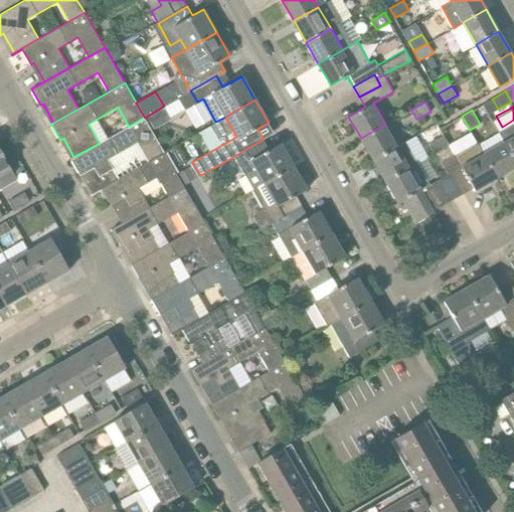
[(94,192),(119,178),(108,159),(138,142),(149,161),(165,152),(145,118),(129,127),(100,143),(73,157),(71,159),(80,175),(83,173),(94,192)]
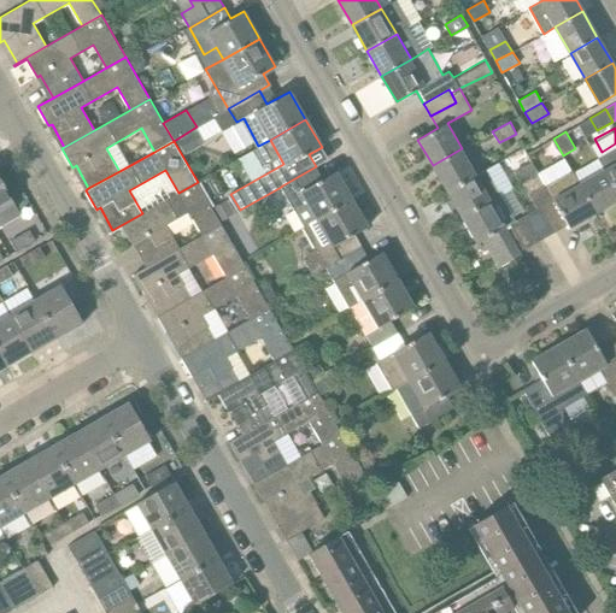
[(615,145),(597,155),(605,170),(615,188),(615,145)]
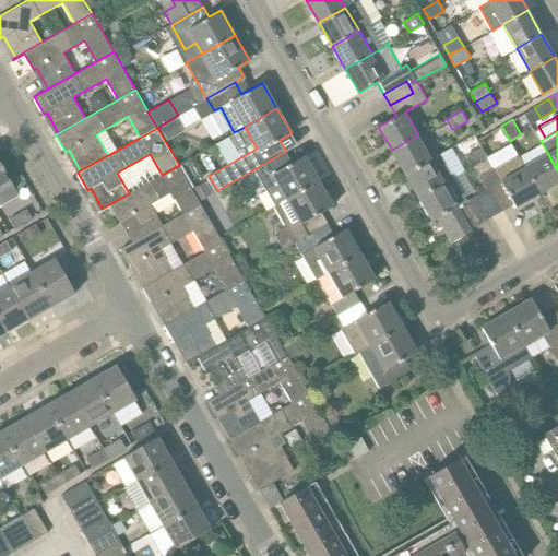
[(405,174),(431,158),(418,134),(392,150),(405,174)]
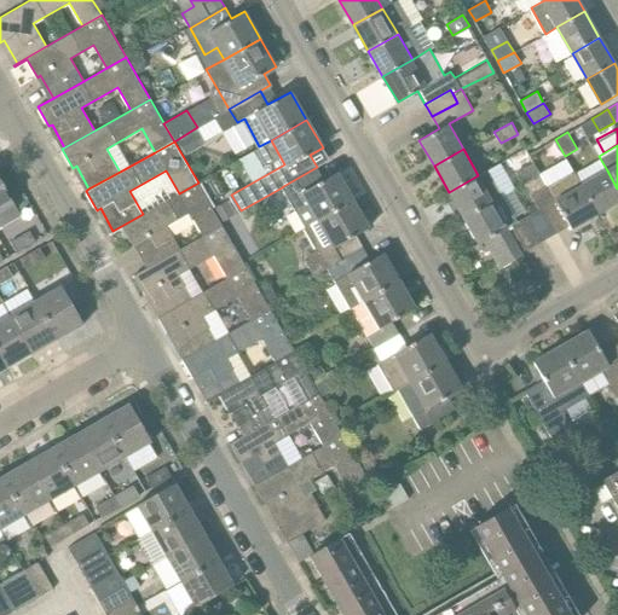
[(517,172),(524,184),(541,174),(533,162),(517,172)]
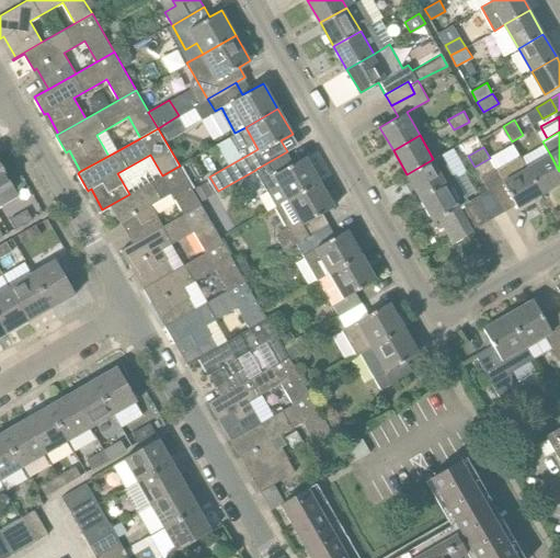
[(276,206),(320,181),(306,156),(294,163),(287,151),(256,169),(269,191),(278,185),(286,200),(276,206)]
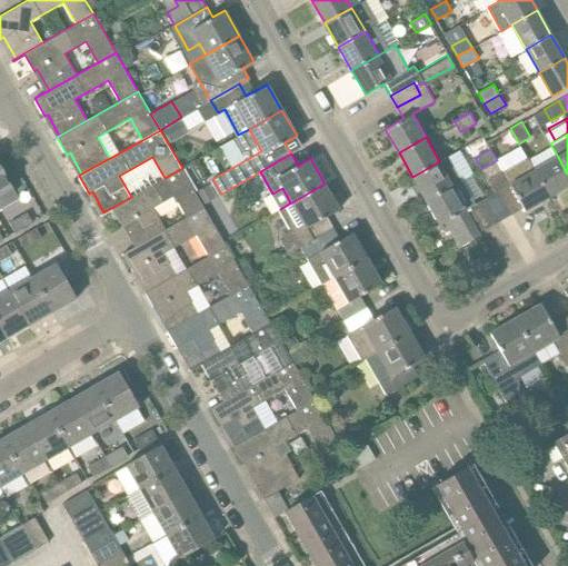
[(528,157),(504,171),(511,185),(525,208),(525,210),(549,196),(535,169),(528,157)]
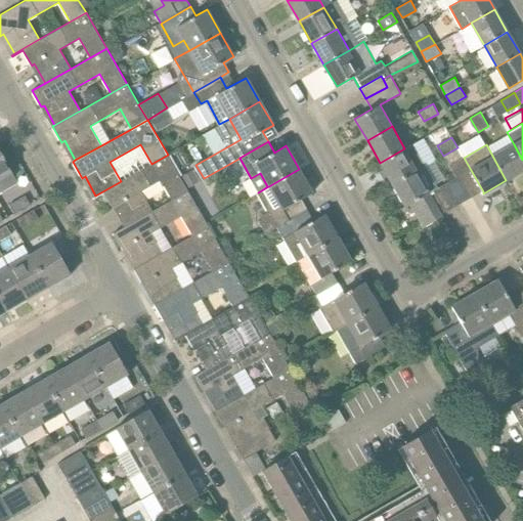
[(506,180),(522,170),(522,160),(514,144),(492,156),(506,180)]
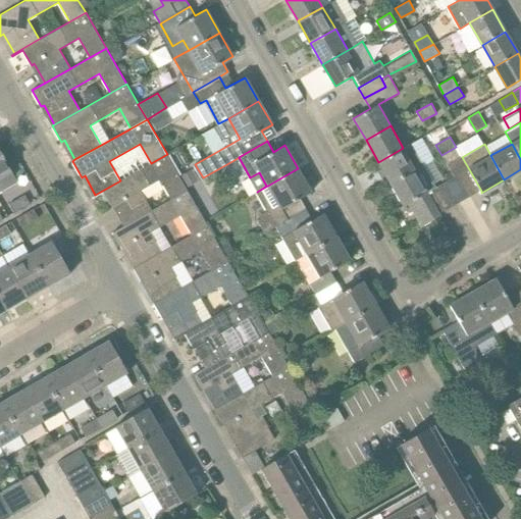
[(447,165),(462,157),(456,147),(441,155),(447,165)]
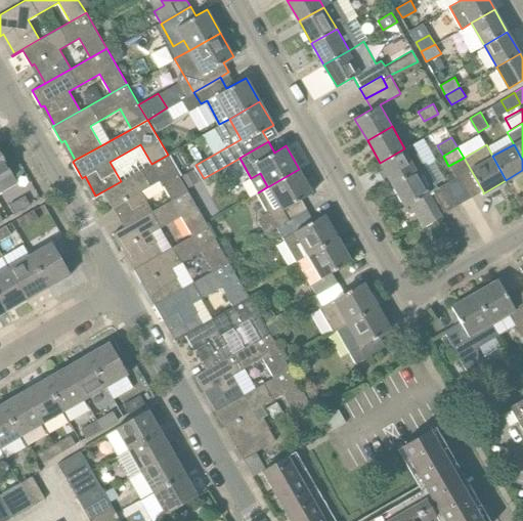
[(392,184),(417,170),(404,148),(380,163),(392,184)]
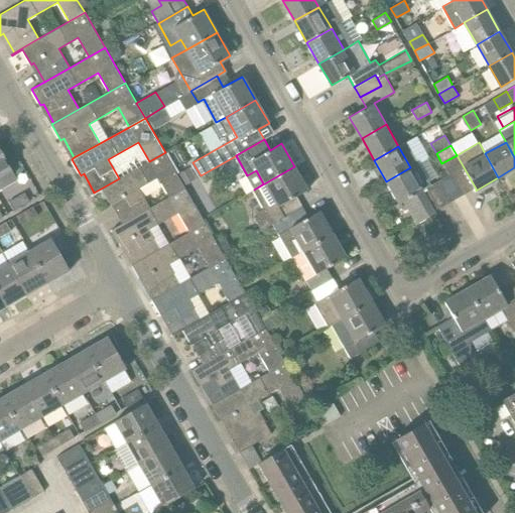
[(0,175),(12,169),(0,147),(0,175)]
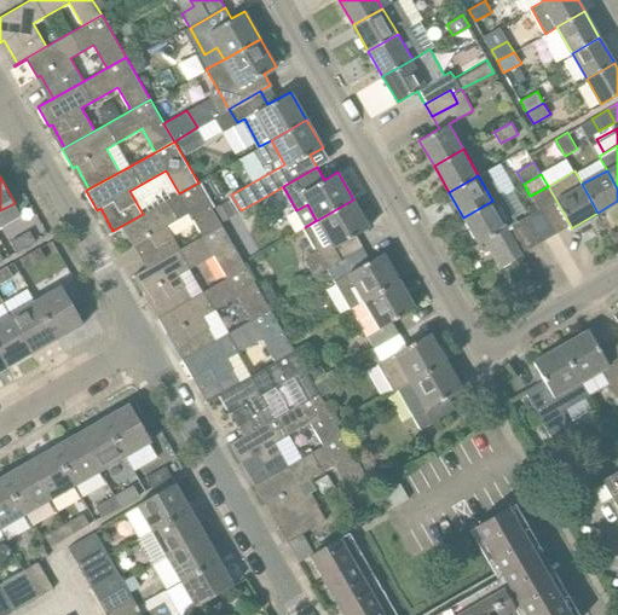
[(150,265),(180,249),(167,226),(190,213),(203,236),(223,225),(198,183),(179,193),(143,214),(113,231),(110,232),(111,235),(123,227),(133,244),(137,243),(150,265)]
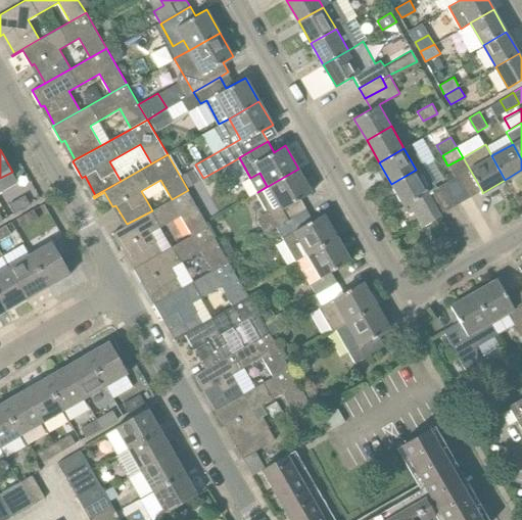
[(277,226),(306,208),(300,199),(312,192),(298,169),(257,192),(268,210),(262,214),(259,221),(267,232),(277,226)]
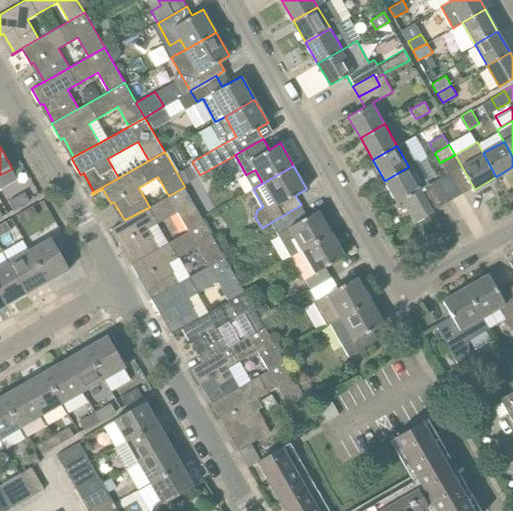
[(434,212),(433,210),(409,167),(385,181),(398,202),(402,200),(416,223),(434,212)]
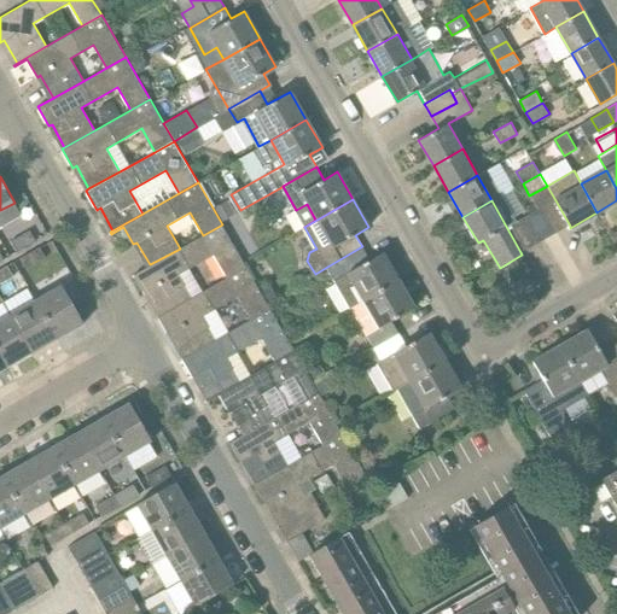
[(556,200),(543,205),(542,206),(557,232),(570,226),(556,200)]
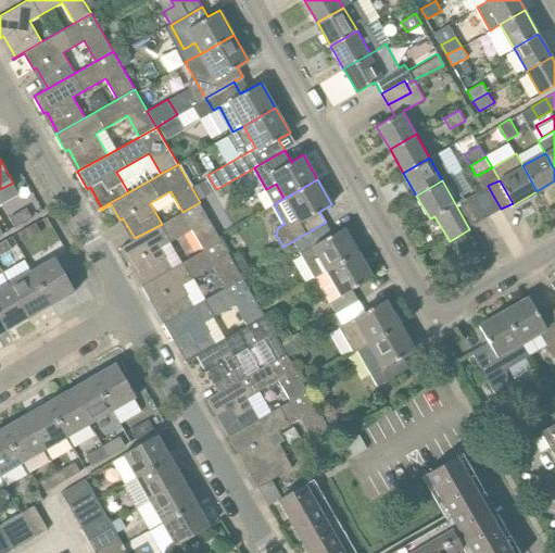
[(501,209),(488,186),(477,191),(490,215),(501,209)]
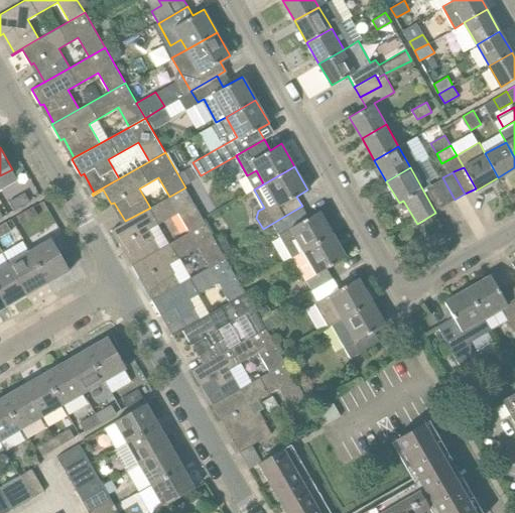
[(455,200),(442,177),(433,182),(445,204),(455,200)]
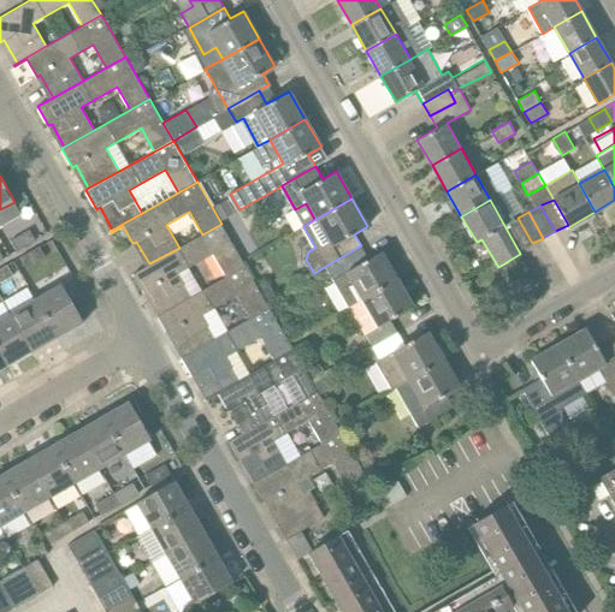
[(532,243),(518,218),(506,225),(519,251),(532,243)]
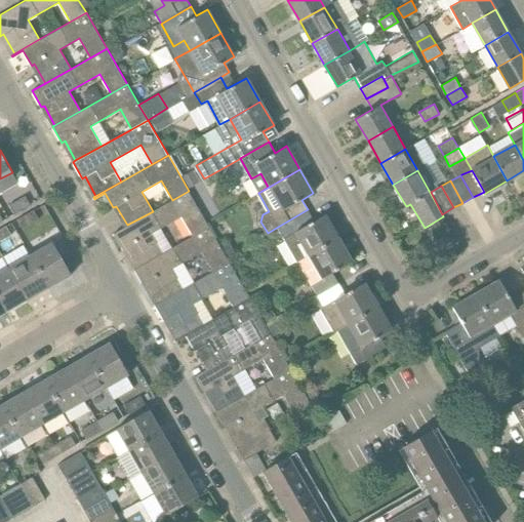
[(136,267),(163,252),(152,233),(182,215),(193,236),(209,227),(219,221),(217,216),(206,223),(189,191),(172,200),(153,211),(127,225),(114,233),(123,249),(126,247),(136,267)]
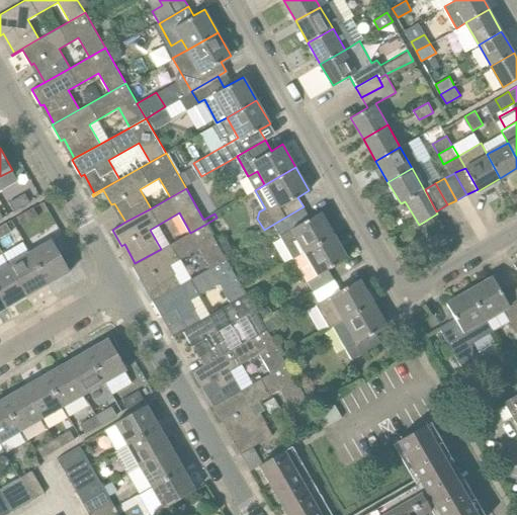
[(22,225),(38,216),(33,206),(17,216),(22,225)]
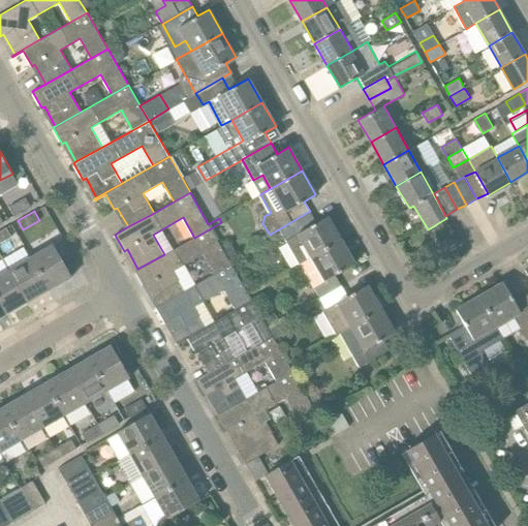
[(300,264),(341,240),(328,216),(316,222),(310,211),(280,228),(300,264)]
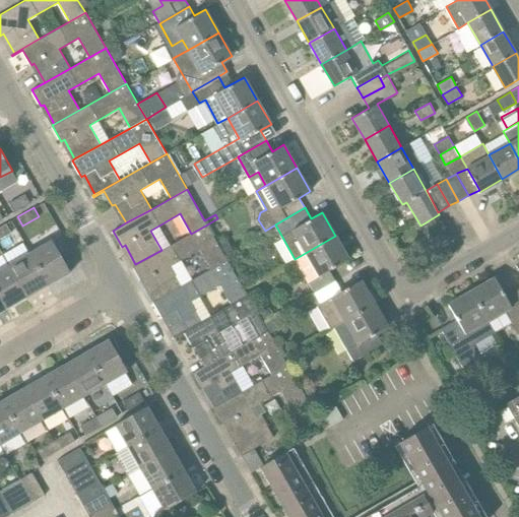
[(0,227),(0,238),(11,232),(6,222),(0,227)]
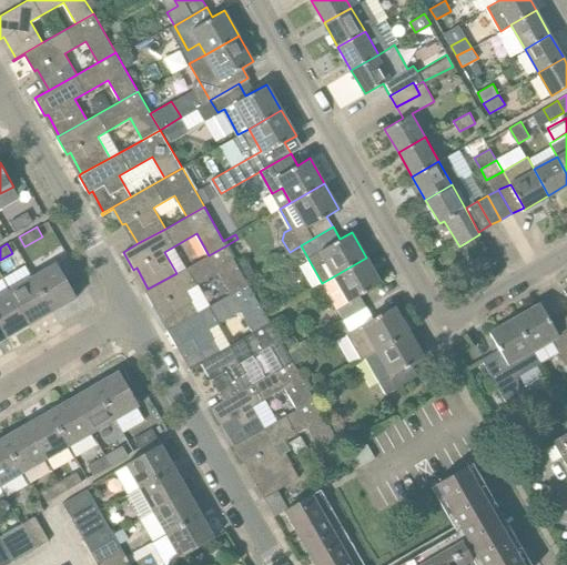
[(170,328),(199,312),(185,291),(219,272),(231,293),(249,283),(226,245),(209,255),(176,273),(148,289),(145,291),(155,309),(159,306),(170,328)]
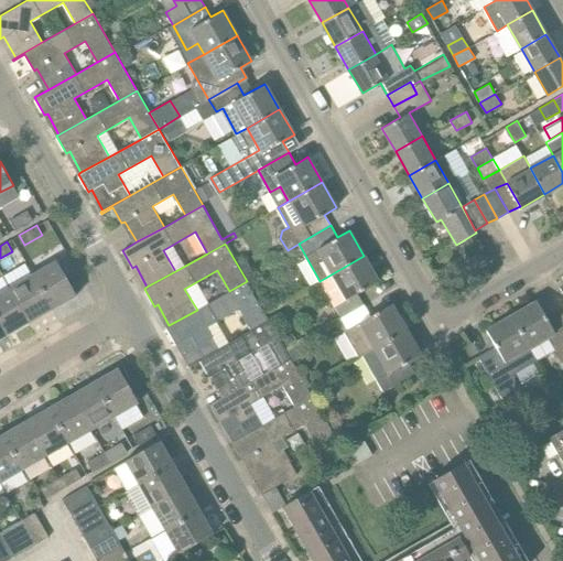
[(340,317),(364,304),(358,293),(378,281),(364,256),(320,281),(340,317)]
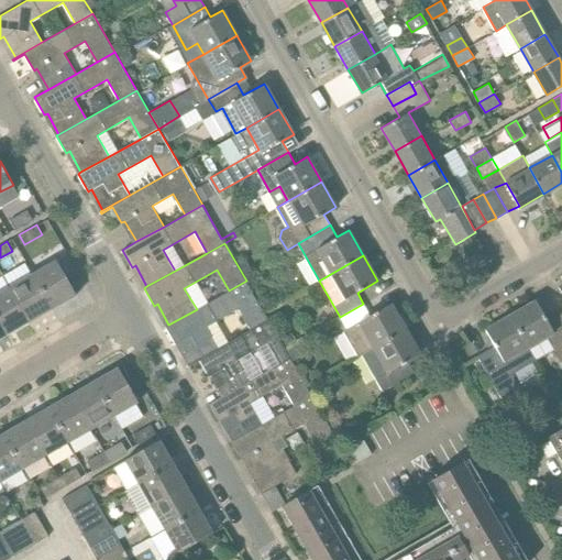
[(33,273),(53,307),(76,294),(56,259),(33,273)]
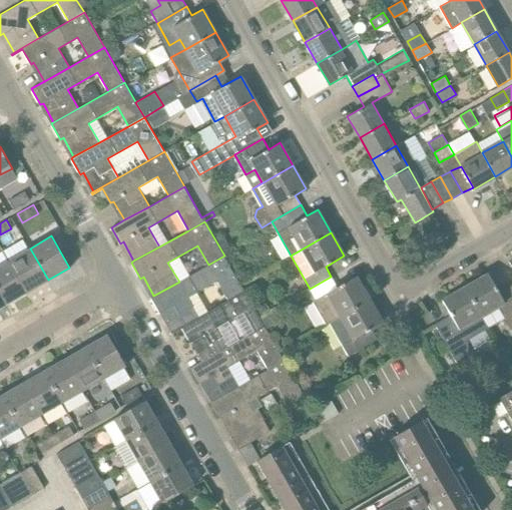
[(27,293),(48,280),(30,248),(9,261),(27,293)]
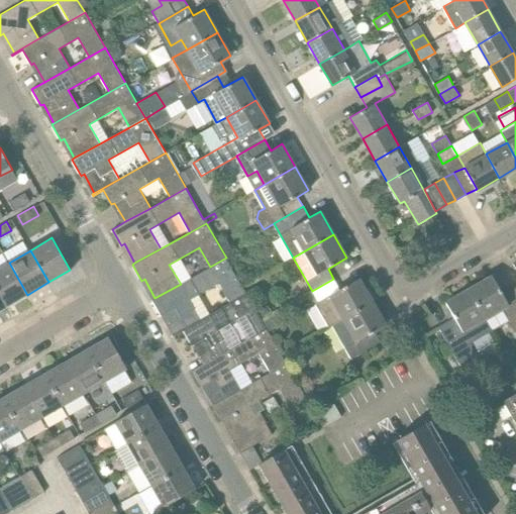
[(175,332),(200,318),(190,300),(218,283),(229,302),(246,293),(226,258),(210,267),(181,284),(155,298),(152,299),(162,315),(165,314),(175,332)]
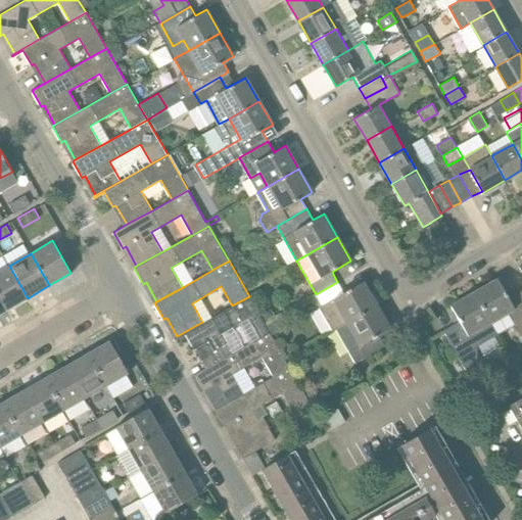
[(0,298),(6,311),(28,298),(9,266),(0,270),(0,298)]
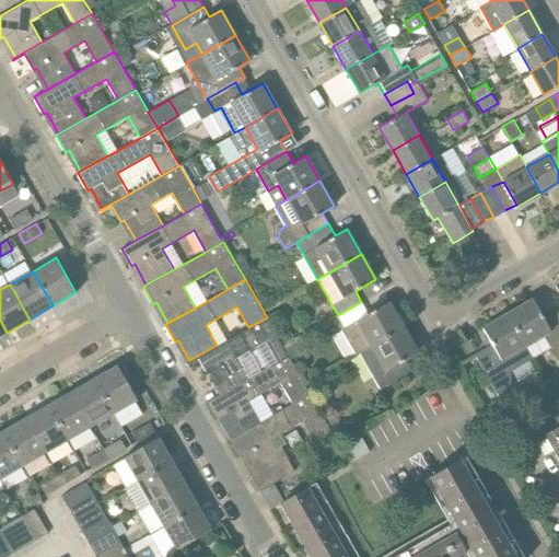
[(558,317),(556,312),(544,318),(532,298),(507,313),(532,357),(550,346),(558,358),(558,317)]
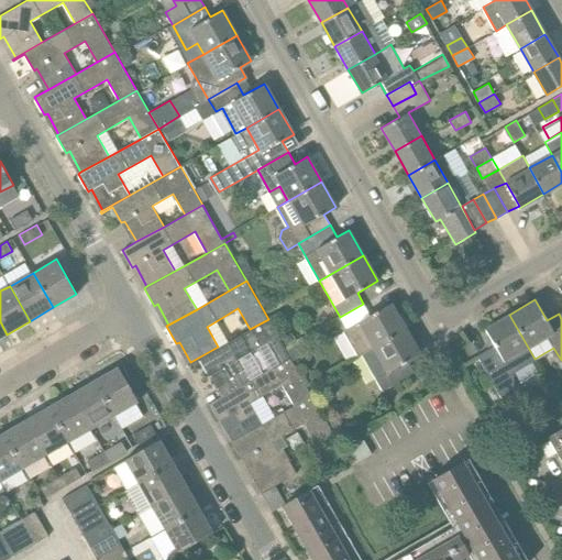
[(372,348),(406,329),(390,304),(371,316),(363,304),(340,317),(346,329),(357,322),(372,348)]
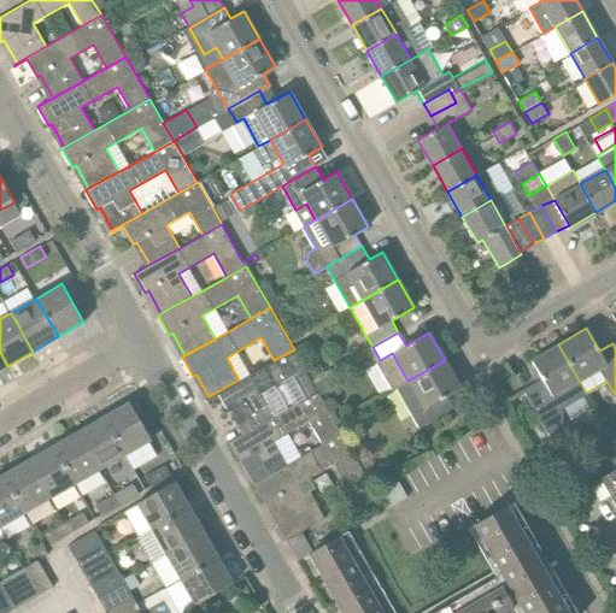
[(541,377),(523,387),(550,432),(563,425),(563,406),(586,393),(558,345),(531,360),(541,377)]
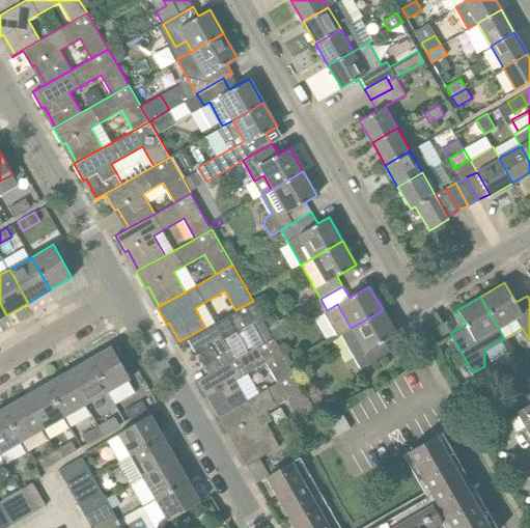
[(212,371),(238,357),(226,337),(246,327),(257,345),(273,336),(253,301),(235,310),(217,322),(205,327),(179,341),(177,343),(178,344),(189,338),(197,354),(200,352),(212,371)]
